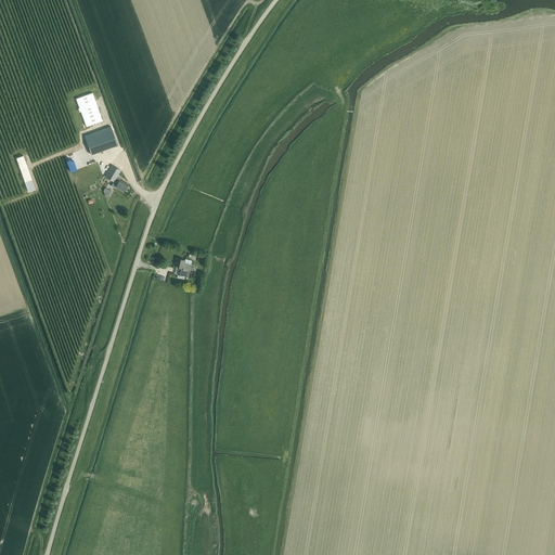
[(92,93),(76,99),(79,108),(78,108),(79,112),(80,112),(86,127),(103,120),(92,93)]
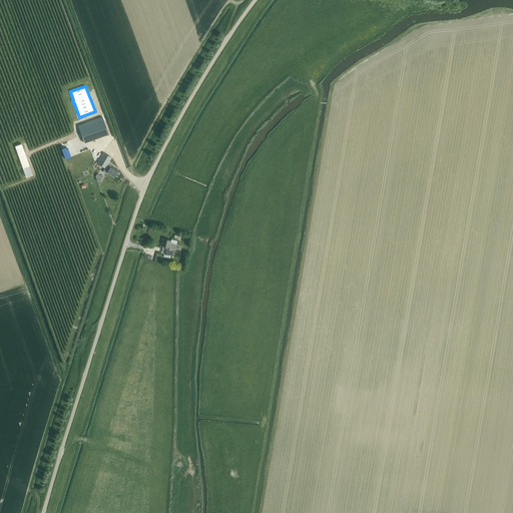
[(109,133),(102,117),(78,126),(84,143),(109,133)]
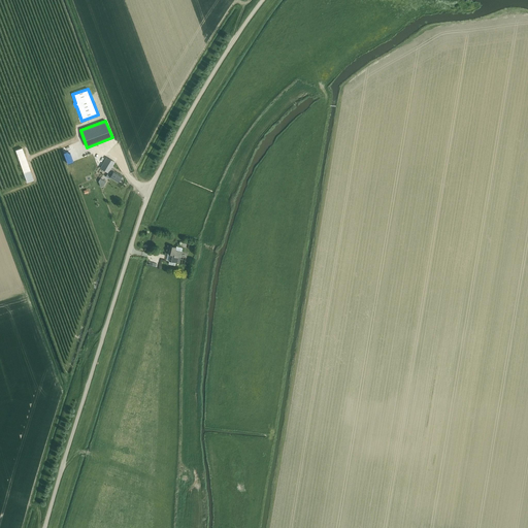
[(110,167),(113,162),(105,157),(99,167),(108,172),(107,175),(118,183),(120,179),(121,179),(122,177),(122,176),(113,171),(114,170),(110,167)]
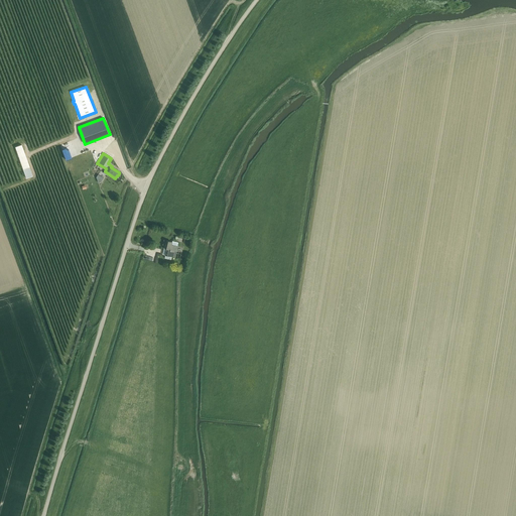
[(177,246),(174,245),(172,245),(172,242),(166,241),(164,248),(166,248),(164,255),(175,258),(177,246)]
